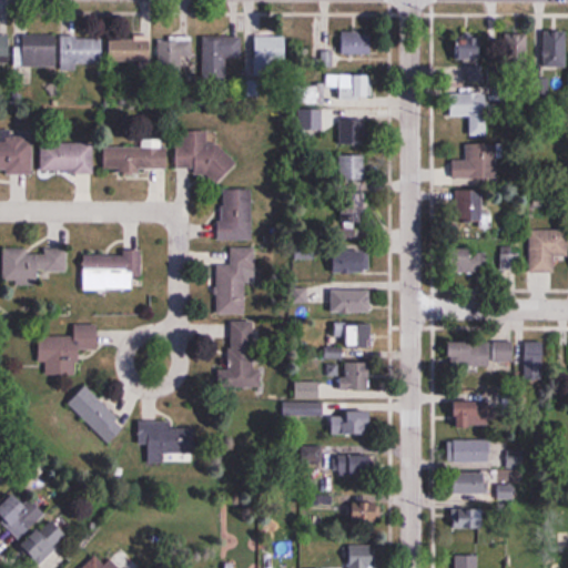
[(527,30),(501,32),(505,67),(529,64),(527,30)]
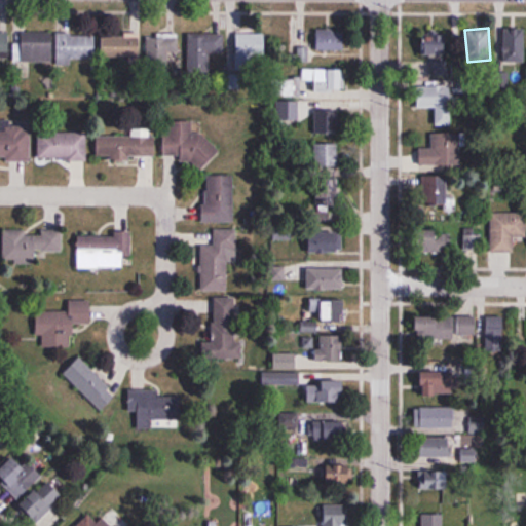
[(525,28),(505,28),(505,62),(525,62),(525,28)]
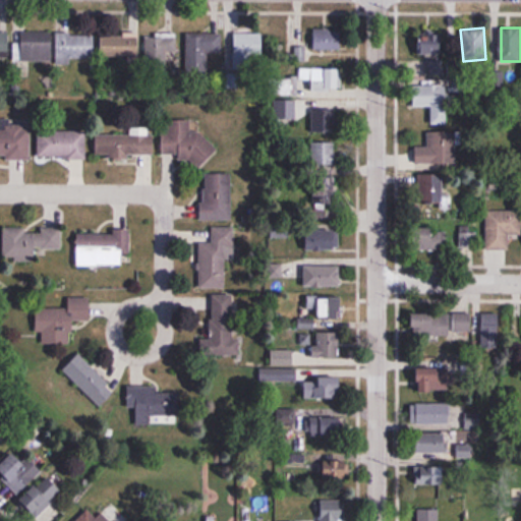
[(342,31),(313,31),(313,50),(342,50),(342,31)]
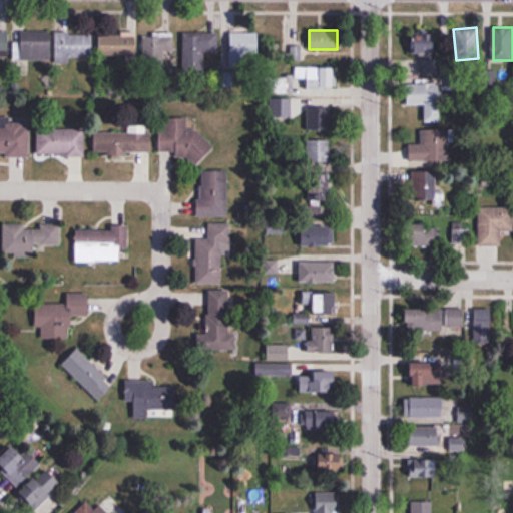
[(411,55),(438,55),(438,30),(411,30),(411,55)]
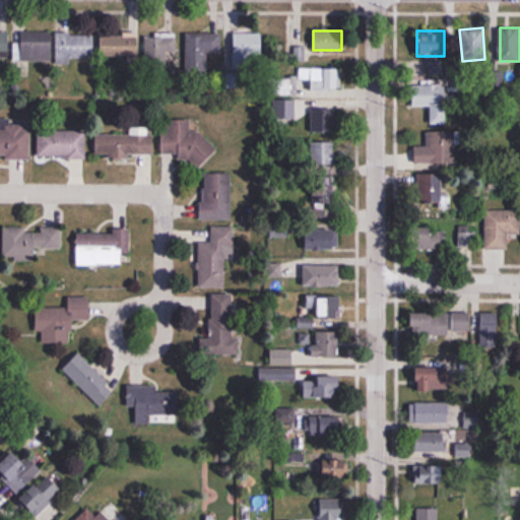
[(0,60),(8,61),(8,31),(0,31),(0,60)]
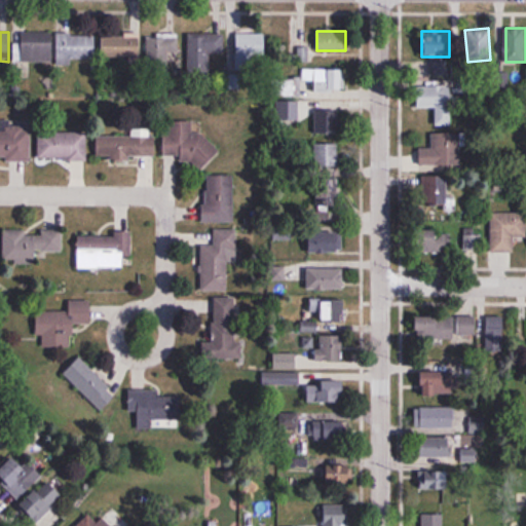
[(52,63),(52,33),(19,33),(19,63),(52,63)]
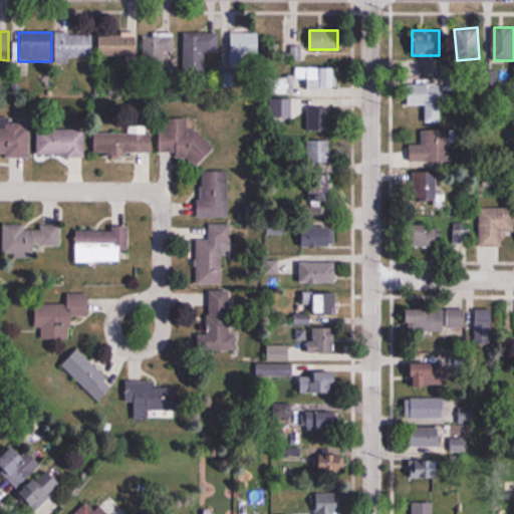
[(56,60),(92,60),(92,33),(56,33),(56,60)]
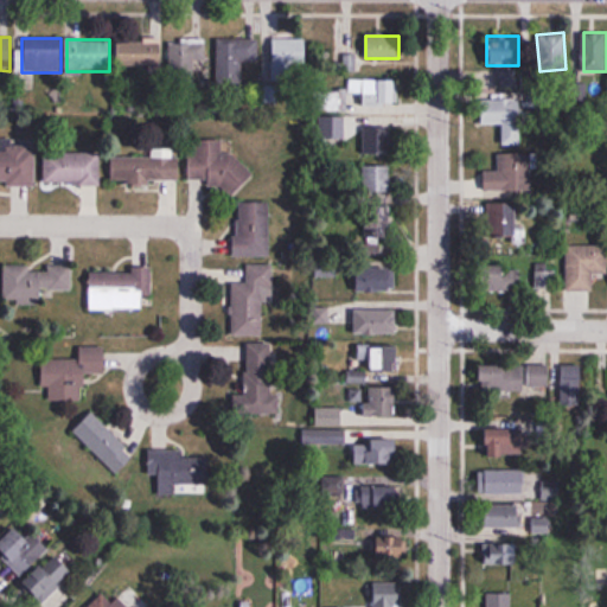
[(272,66),(307,66),(307,39),(272,39),(272,66)]
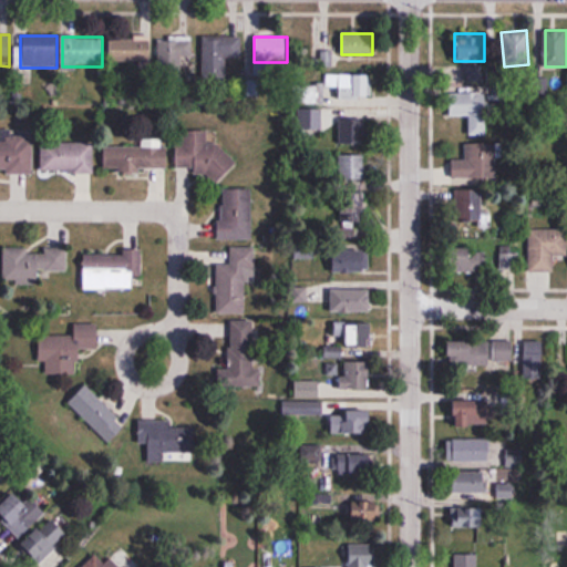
[(150,62),(151,38),(110,38),(110,62),(150,62)]
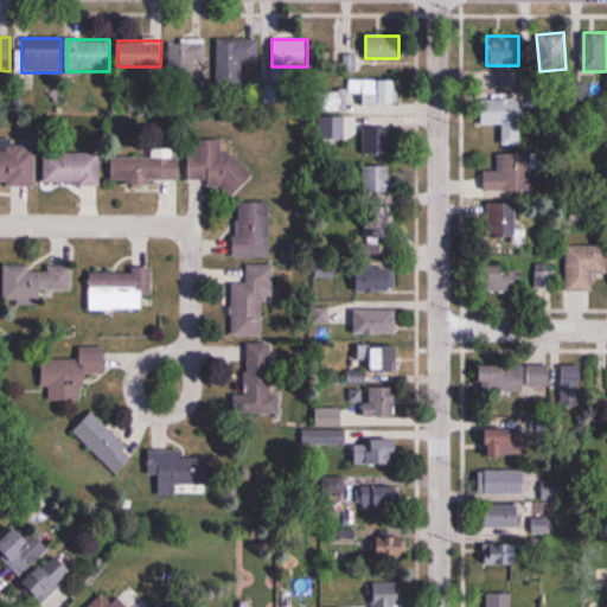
[(168,74),(196,74),(196,64),(206,64),(206,40),(168,40),(168,74)]
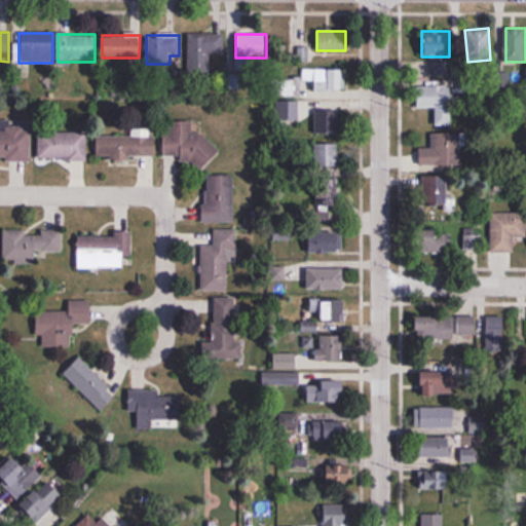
[(209,72),(209,53),(224,53),(224,35),(187,35),(187,72),(209,72)]
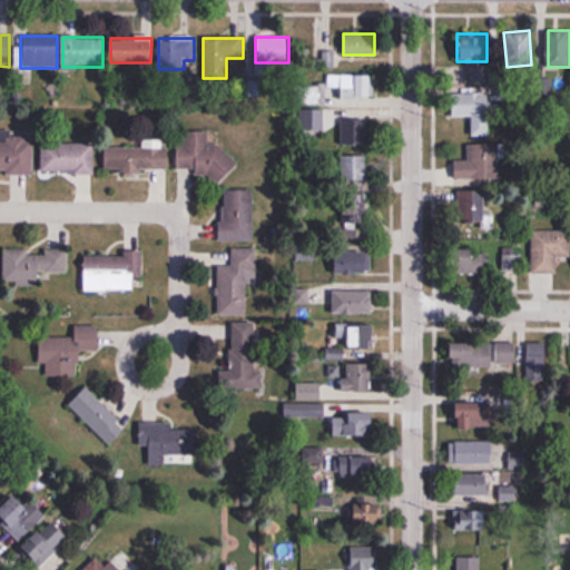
[(484,80),(483,67),(470,68),(471,81),(484,80)]
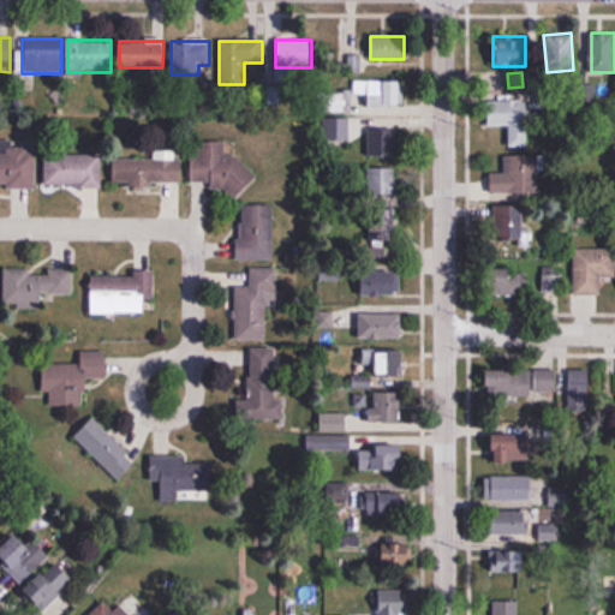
[(404,107),(404,81),(352,79),(352,93),(336,93),(336,111),(363,112),(363,106),(404,107)]
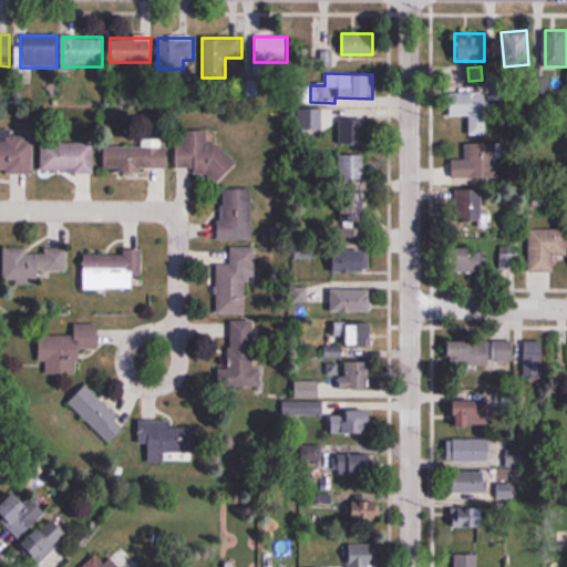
[(509,98),(512,90),(505,88),(503,96),(509,98)]
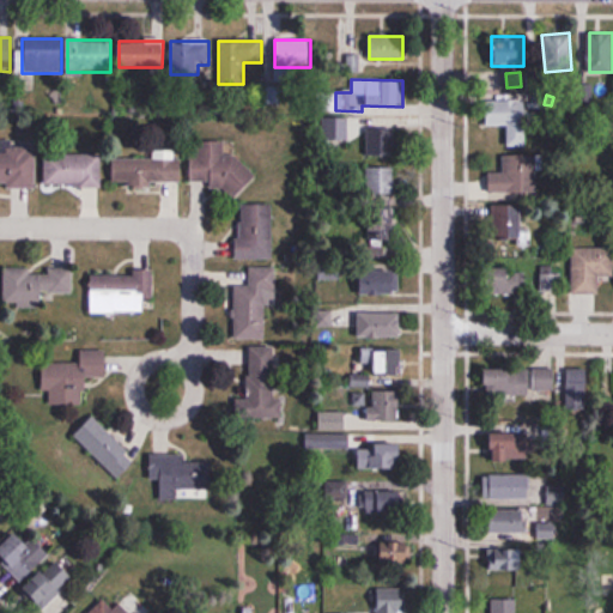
[(487,126),(508,126),(508,147),(526,147),(526,99),(487,99),(487,126)]
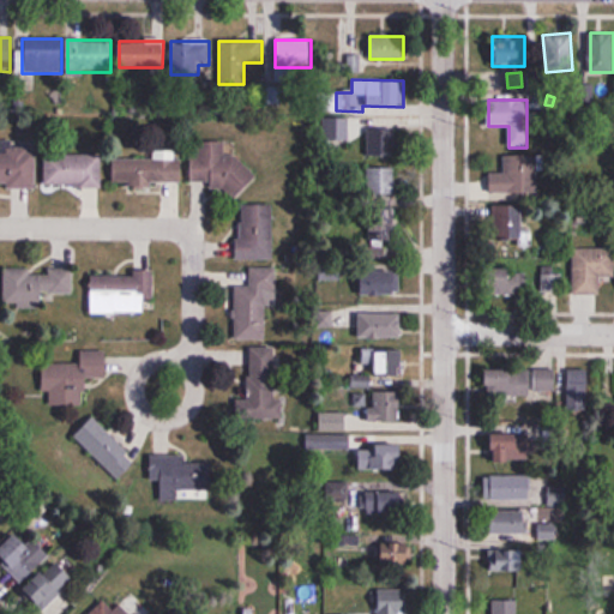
[(396,130),(367,130),(367,156),(396,156),(396,130)]
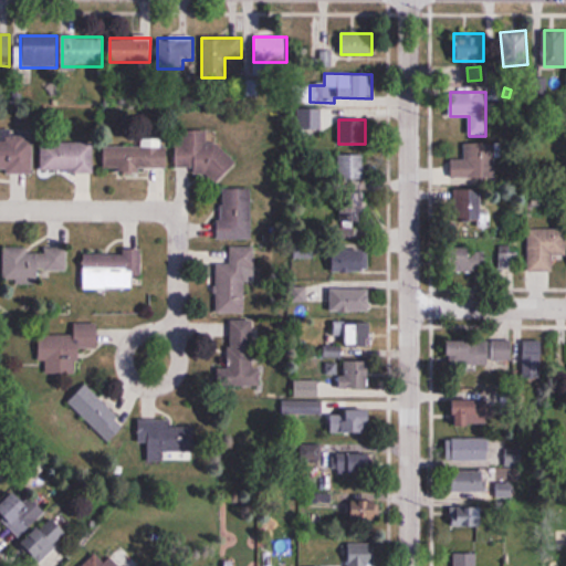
[(207,130),(181,129),(181,143),(176,143),(176,168),(195,168),(195,176),(231,177),(231,154),(221,154),(222,143),(207,143),(207,130)]
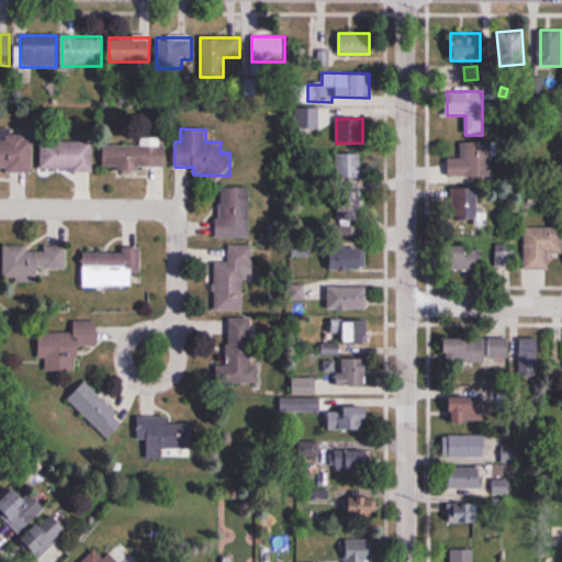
[(0,170),(32,171),(32,141),(0,139),(0,170)]
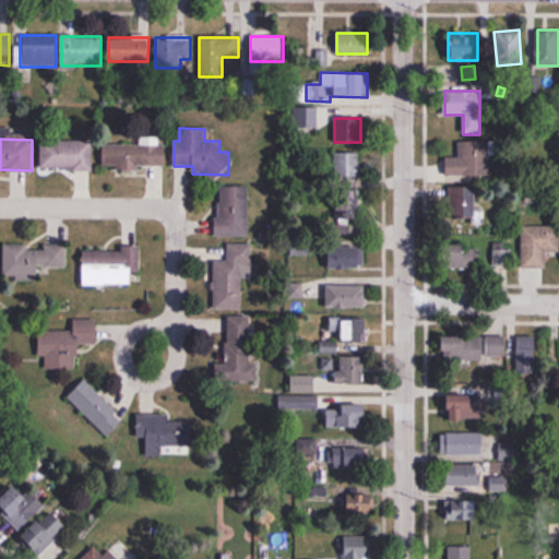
[(93,170),(93,141),(40,141),(40,170),(93,170)]
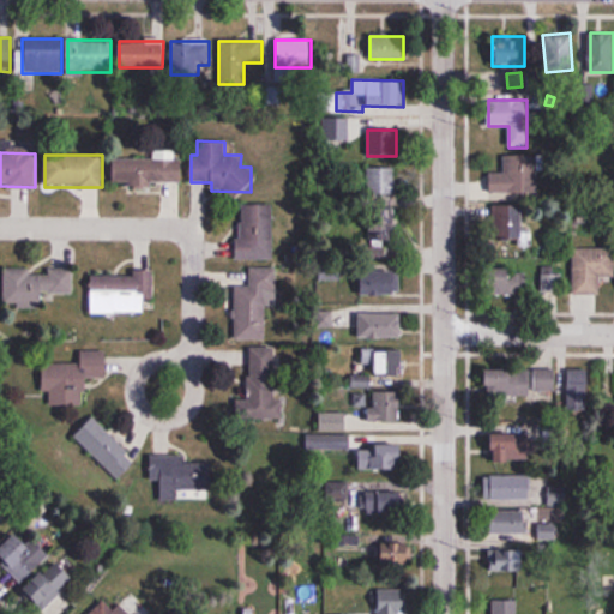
[(504,155),(504,170),(491,170),(491,196),(536,196),(536,155),(504,155)]
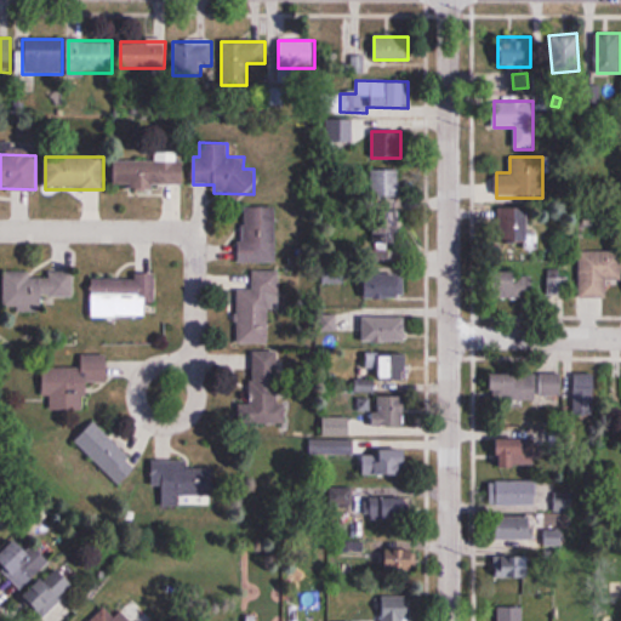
[(113,160),(114,187),(184,187),(183,160),(113,160)]
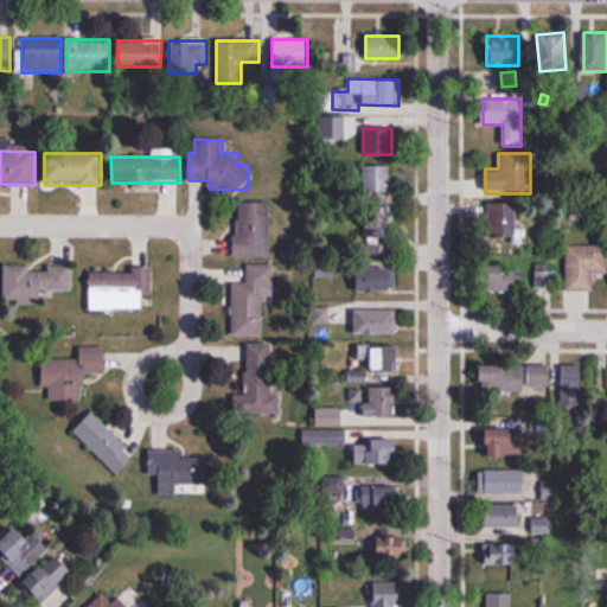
[(391,193),(391,165),(362,165),(362,193),(391,193)]
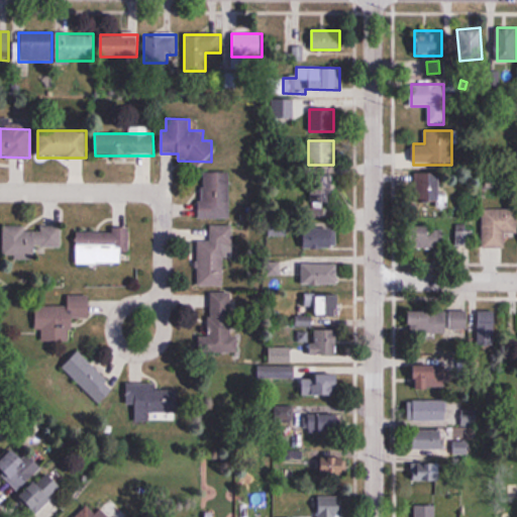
[(230,218),(230,172),(200,172),(200,218),(230,218)]
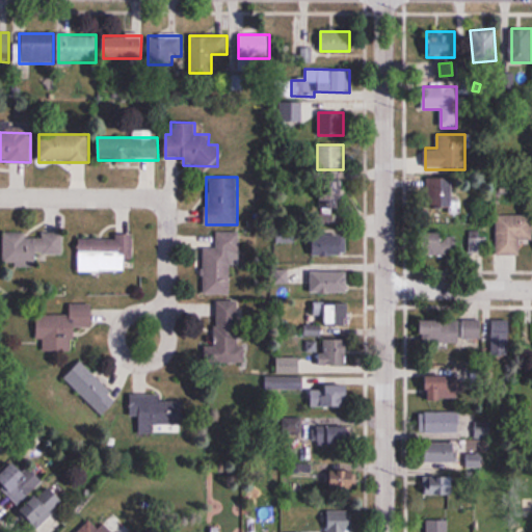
[(434,212),(460,212),(460,200),(454,200),(454,179),(434,179),(434,212)]
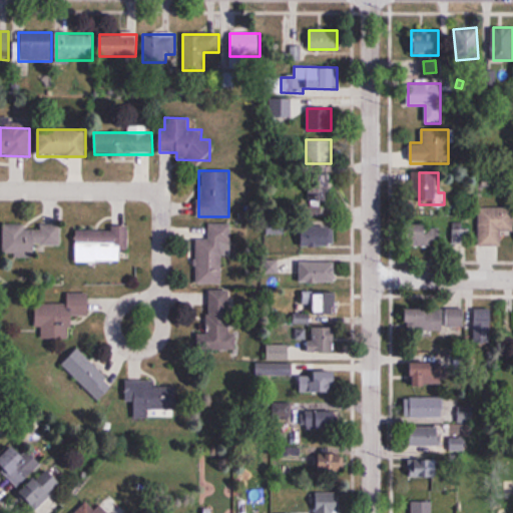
[(331,203),(331,174),(310,174),(310,203),(331,203)]
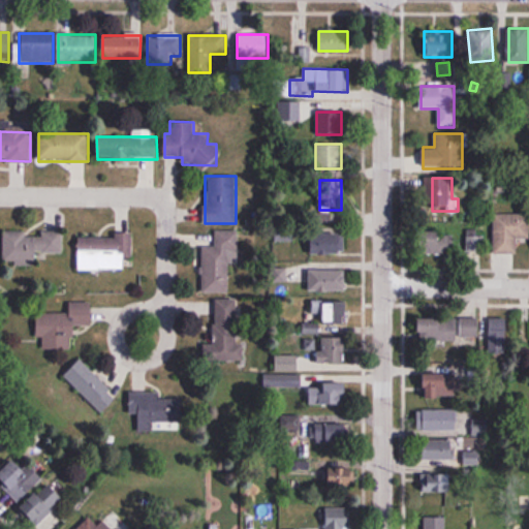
[(528,213),(494,213),(494,253),(517,253),(517,239),(528,239),(528,213)]
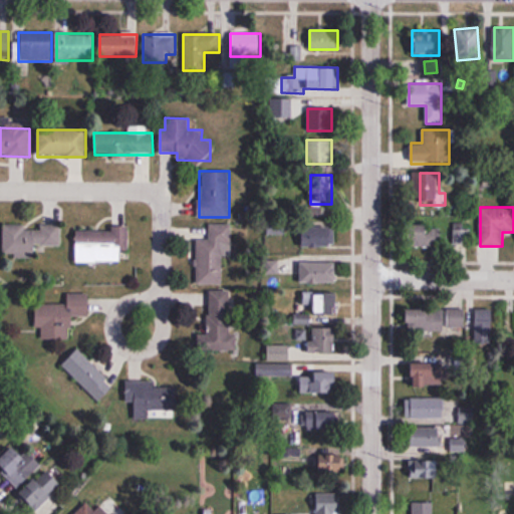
[(196,284),(227,284),(229,224),(210,224),(210,239),(197,239),(196,284)]
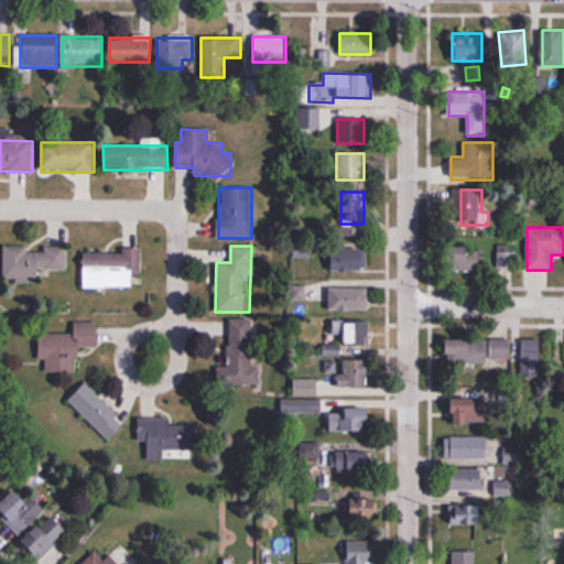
[(497,246),(497,268),(516,268),(516,246),(497,246)]
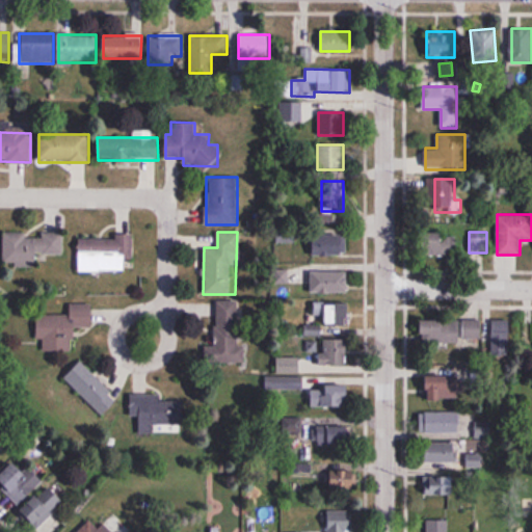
[(3,264),(36,264),(36,255),(63,255),(63,235),(3,234),(3,264)]
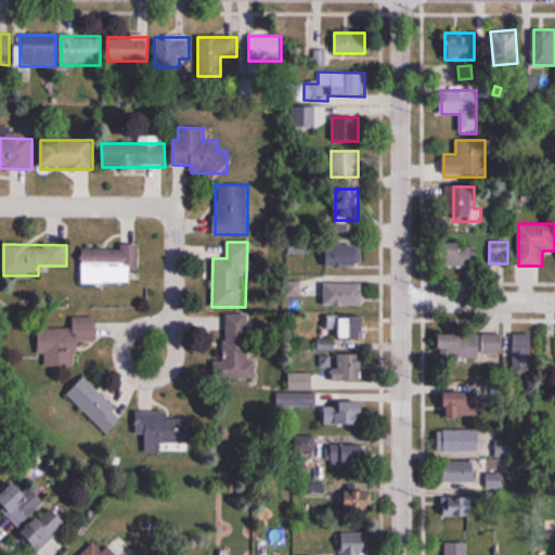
[(477,244),(444,244),(444,266),(477,266),(477,244)]
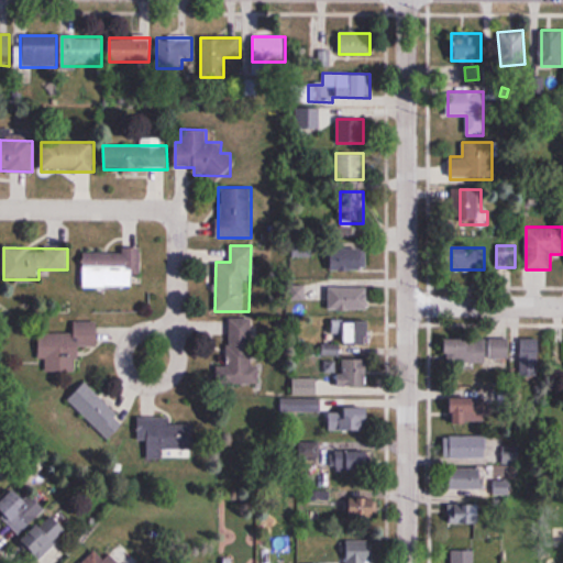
[(331,269),(368,269),(368,249),(331,249),(331,269)]
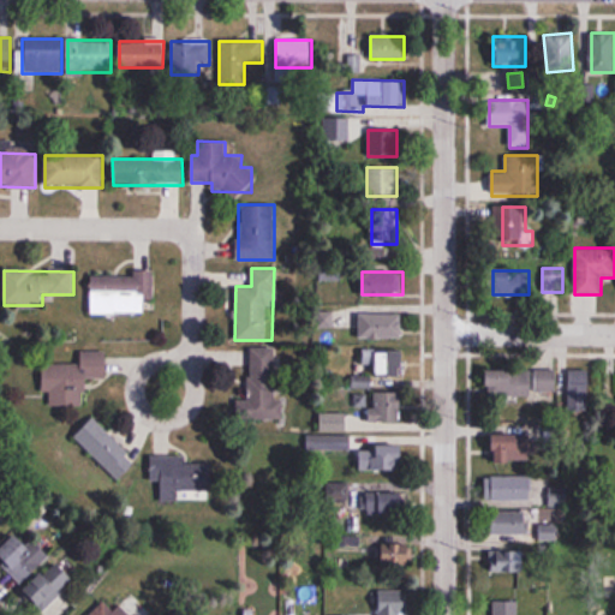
[(154,297),(154,274),(90,274),(91,314),(145,314),(145,297),(154,297)]
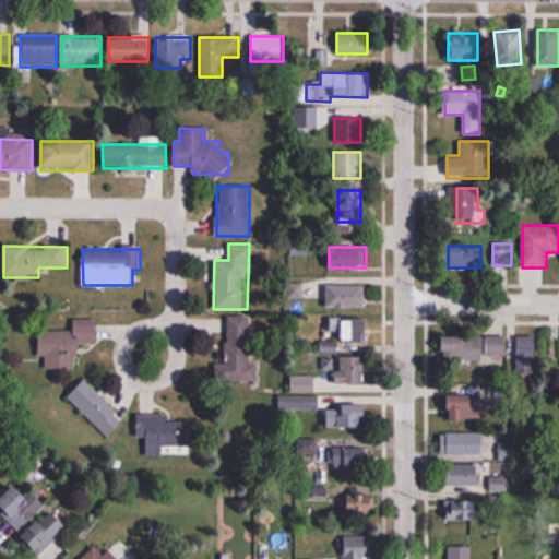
[(328,307),(367,307),(367,285),(328,285),(328,307)]
